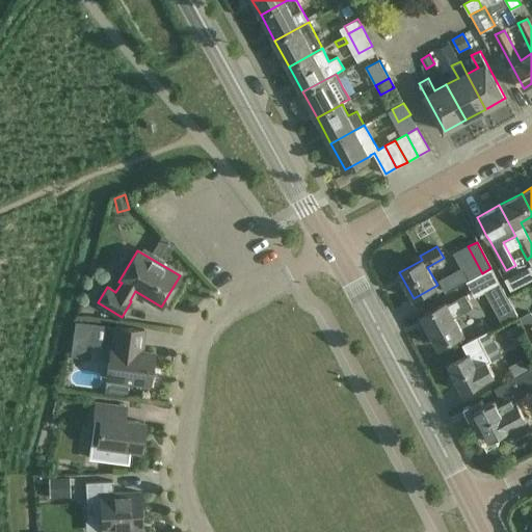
[(508,289),(531,276),(531,268),(529,263),(502,275),(508,289)]
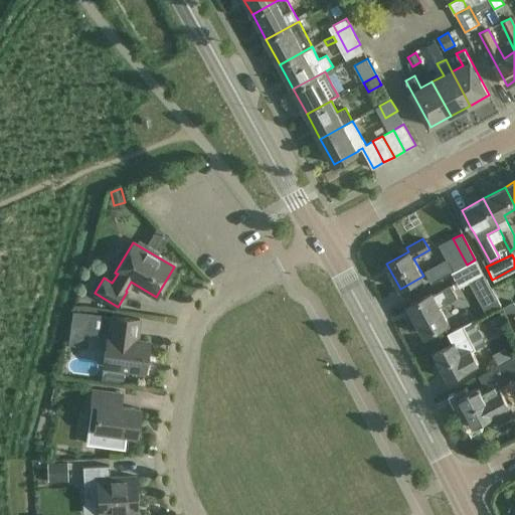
[(433,283),(452,273),(455,271),(449,260),(426,271),(433,283)]
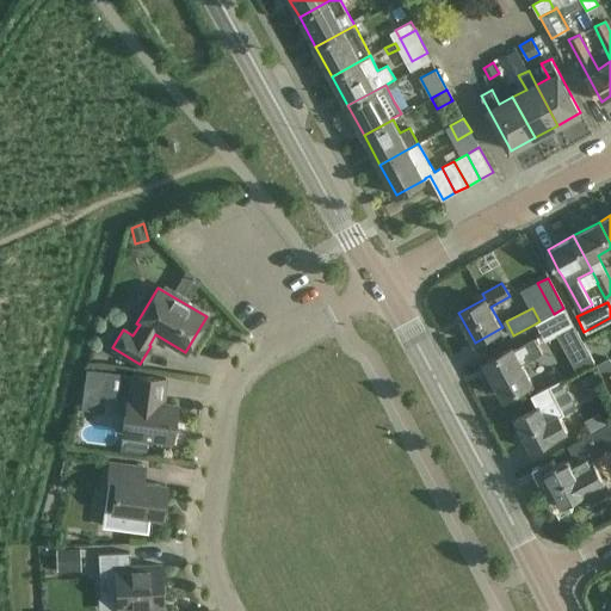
[(539,321),(536,323),(545,341),(573,326),(563,308),(554,314),(539,321)]
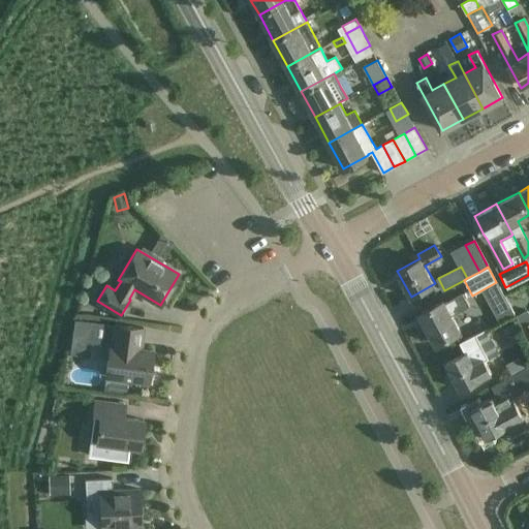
[(444,300),(438,303),(421,313),(436,344),(461,331),(452,315),(470,306),(464,292),(445,303),(444,300)]
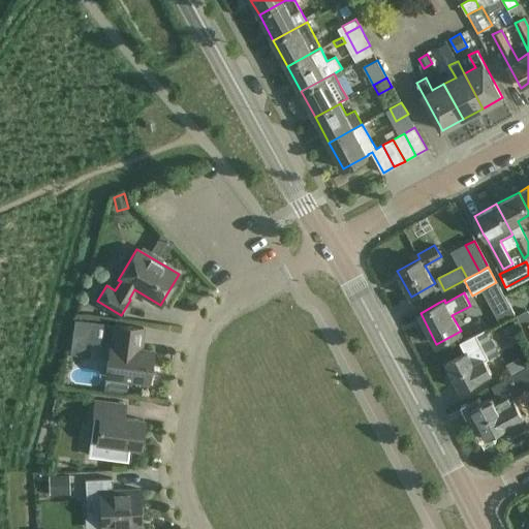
[(78,313),(87,315),(88,305),(80,304),(78,313)]
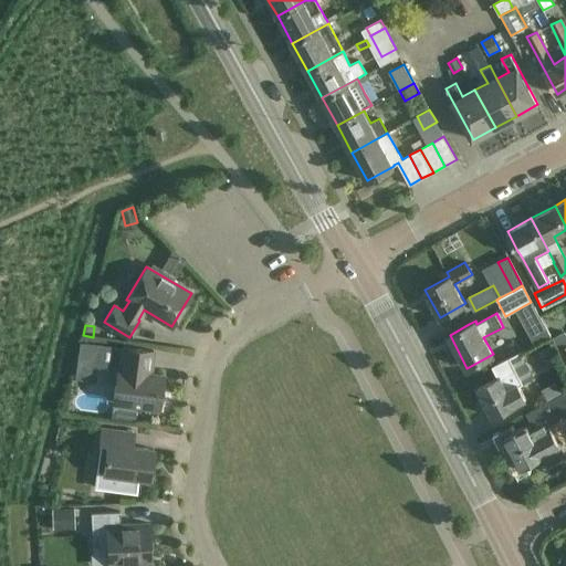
[(565,336),(564,332),(553,337),(555,343),(558,349),(565,363),(565,336)]
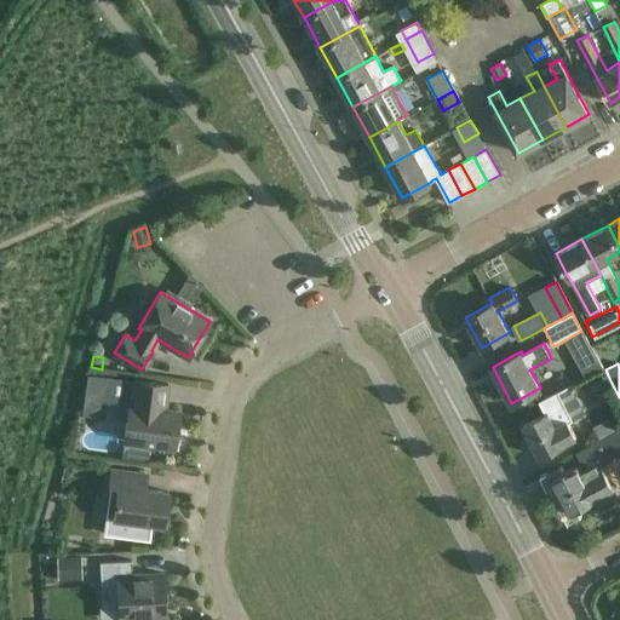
[(87,378),(81,414),(99,417),(102,401),(104,375),(89,373),(87,373),(87,378)]
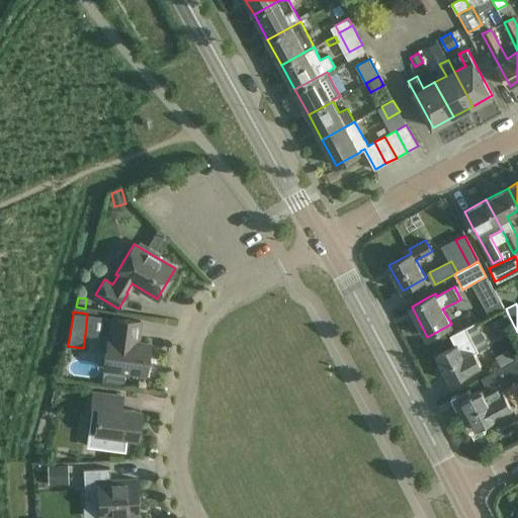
[(103,368),(125,371),(146,374),(150,343),(138,341),(141,321),(112,318),(109,337),(107,337),(103,368)]
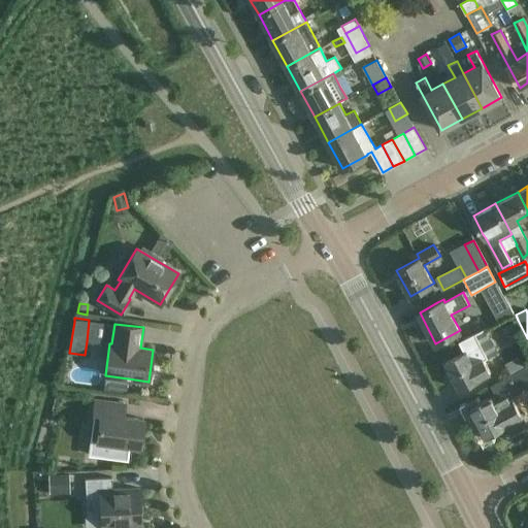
[(460,388),(479,378),(491,371),(484,359),(497,353),(484,328),(458,341),(464,352),(446,362),(460,388)]
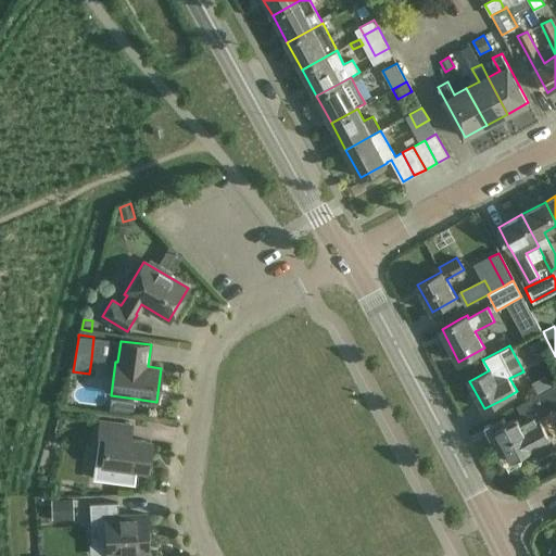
[(555,384),(517,405),(523,416),(519,418),(518,417),(495,430),(510,458),(533,446),(539,456),(555,447),(538,416),(550,409),(553,416),(555,414),(555,384)]
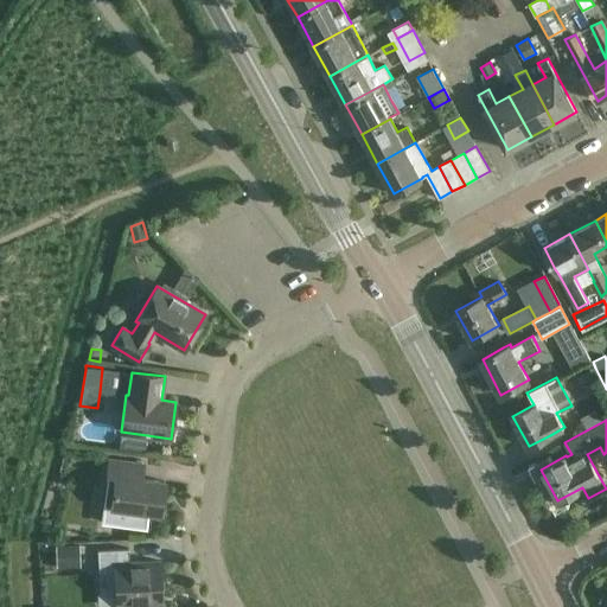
[(121,436),(119,449),(145,453),(146,440),(121,436)]
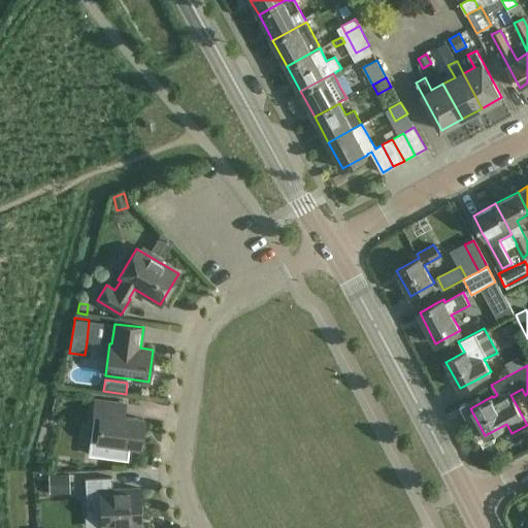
[(94,414),(89,455),(130,460),(132,447),(139,448),(143,419),(123,417),(125,404),(95,400),(93,414),(94,414)]
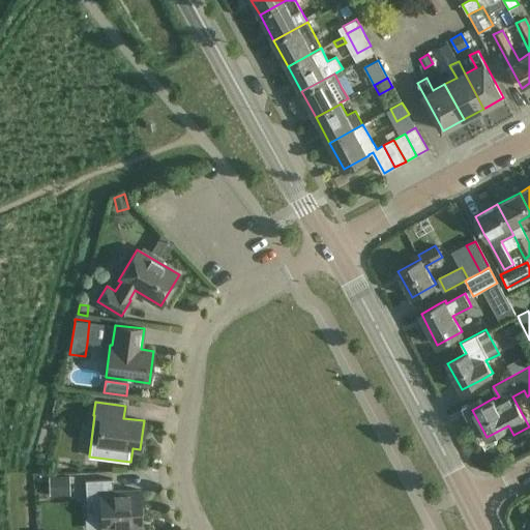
[(50,477),(51,489),(52,497),(70,496),(69,476),(50,477)]
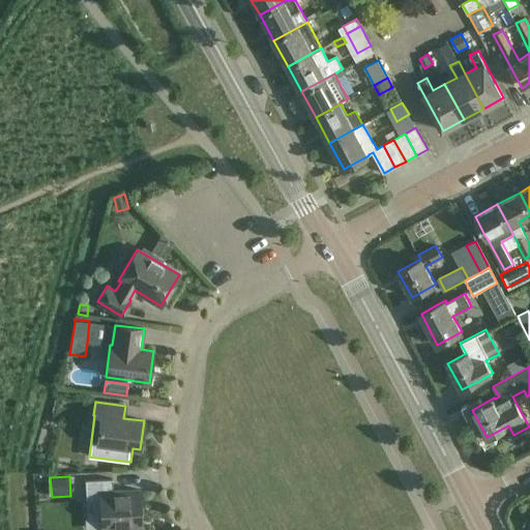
[(115,529),(121,529),(120,529),(141,529),(139,490),(113,492),(112,479),(85,480),(87,518),(101,518),(101,529),(115,529)]
